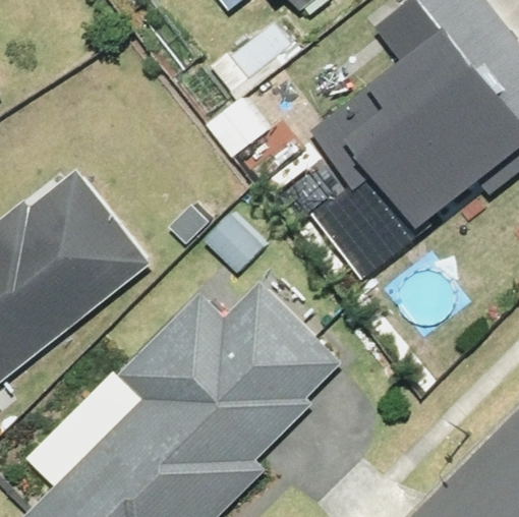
[(288,0),(297,11),(311,0),(288,0)]
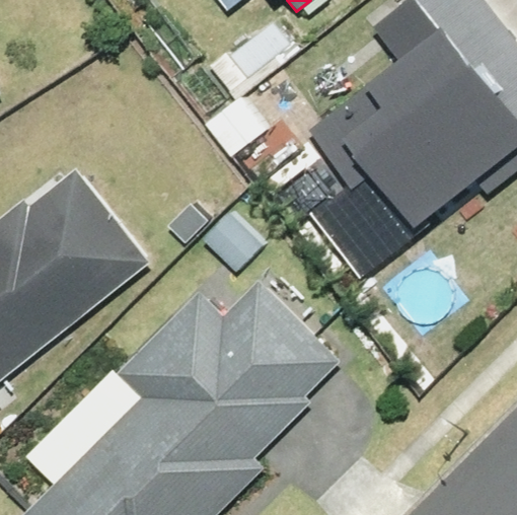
[(516,44),(483,0),(404,0),(371,26),(394,57),(364,80),(380,101),(342,131),(413,223),(473,177),(487,195),(516,170),(516,44)]
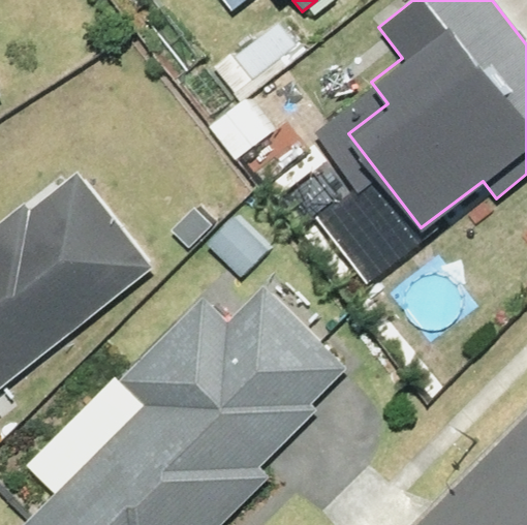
[(0,385),(153,270),(78,172),(29,209),(25,204),(0,222),(0,385)]
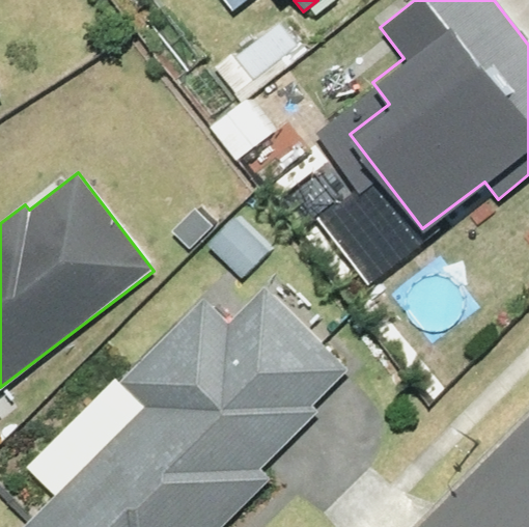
[(235,219),(207,246),(240,279),(268,252),(235,219)]
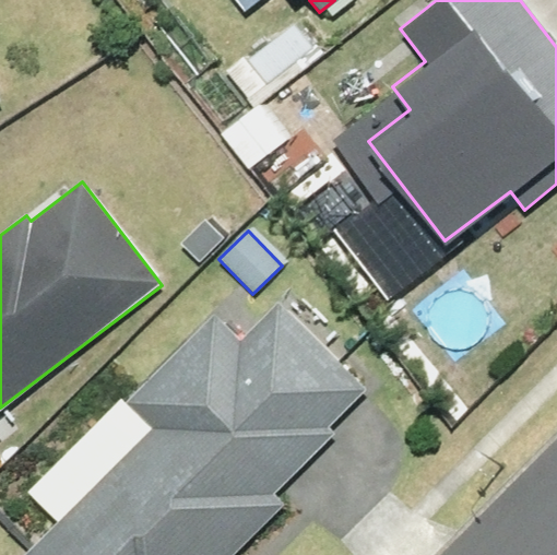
[(57,521),(22,554),(229,554),(282,504),(273,496),(335,434),(329,427),(366,390),(277,302),(239,340),(213,314),(125,401),(120,397),(26,492),(57,521)]
